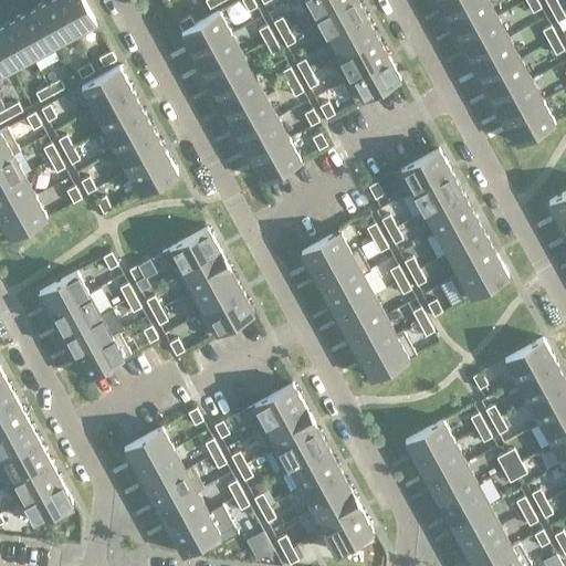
[(54,0),(45,0),(31,8),(52,46),(73,34),(54,0)]
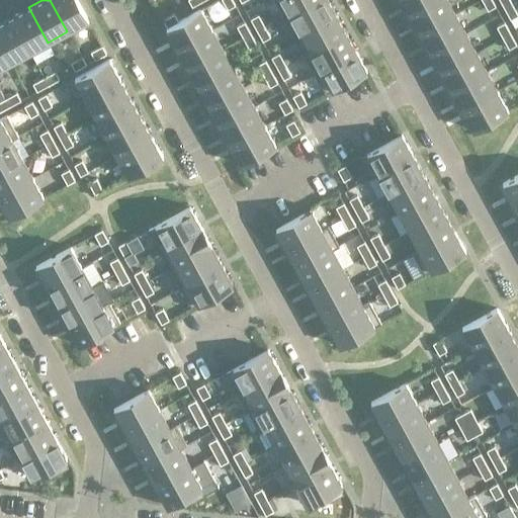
[(76,0),(50,0),(67,31),(87,20),(76,0)]
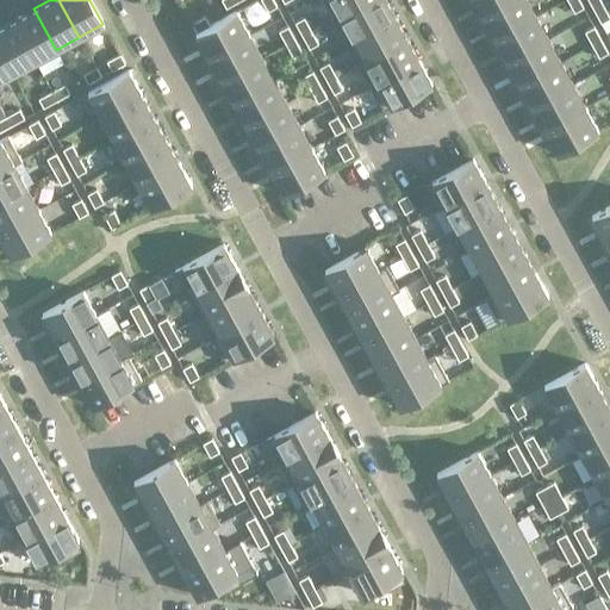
[(260,0),(267,11),(277,6),(272,0),(260,0)]
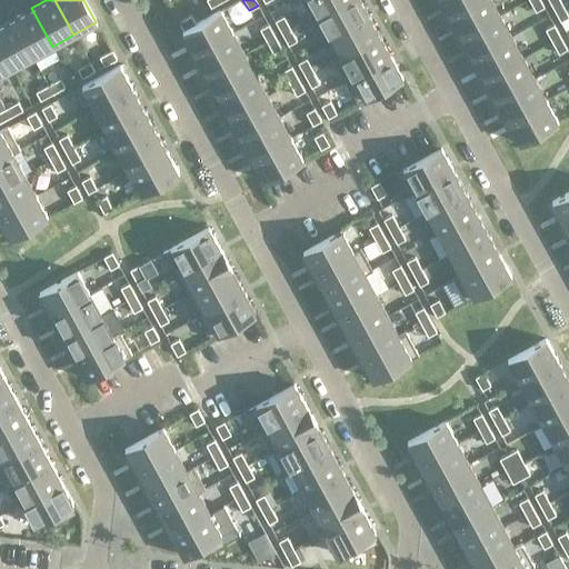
[(300,0),(310,18),(341,0),(300,0)]
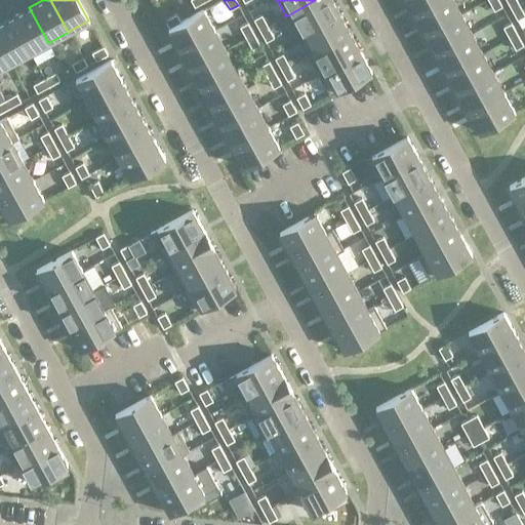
[(338,12),(331,0),(315,0),(286,16),(296,35),(338,12)]
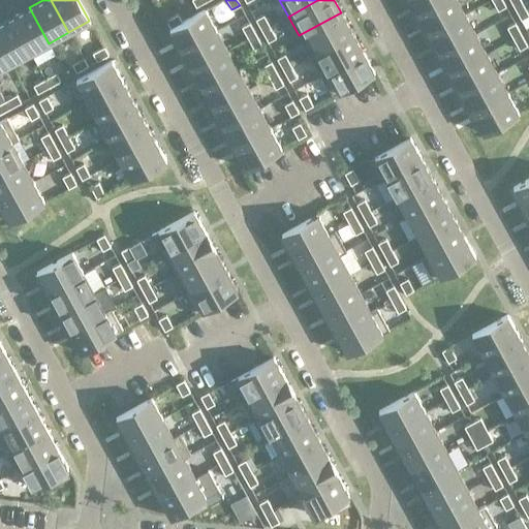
[(443,0),(409,0),(417,14),(443,0)]
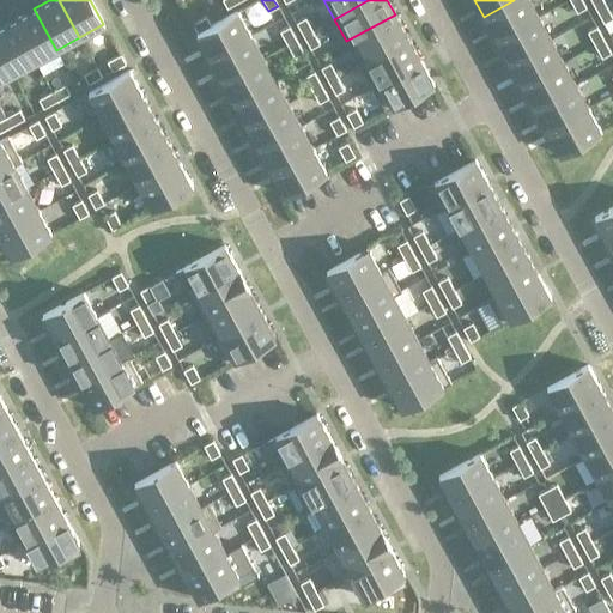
[(538,17),(528,0),(514,0),(484,17),(496,40),(538,17)]
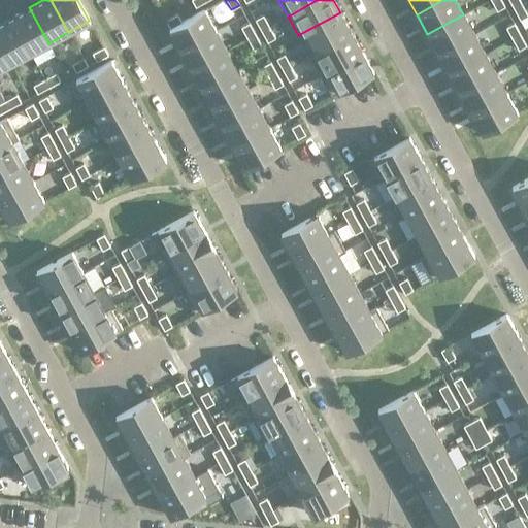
[(504,6),(500,0),(490,0),(496,10),(504,6)]
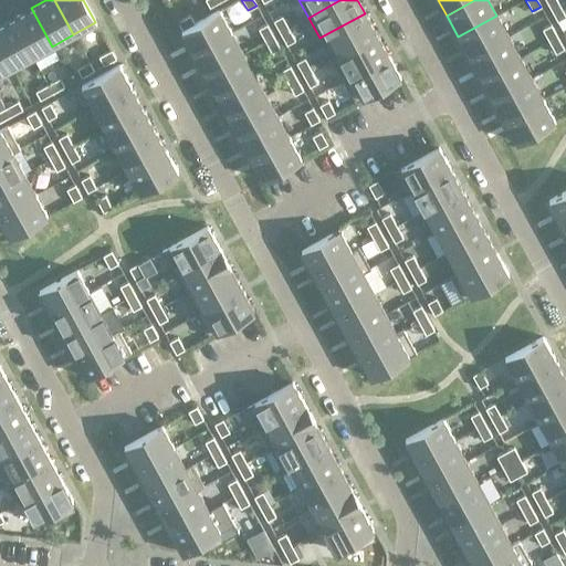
[(555,0),(544,0),(549,9),(558,4),(555,0)]
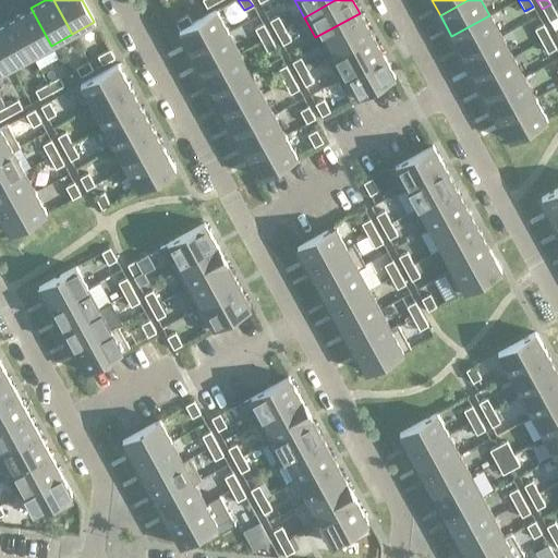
[(557,16),(550,4),(542,9),(548,21),(557,16)]
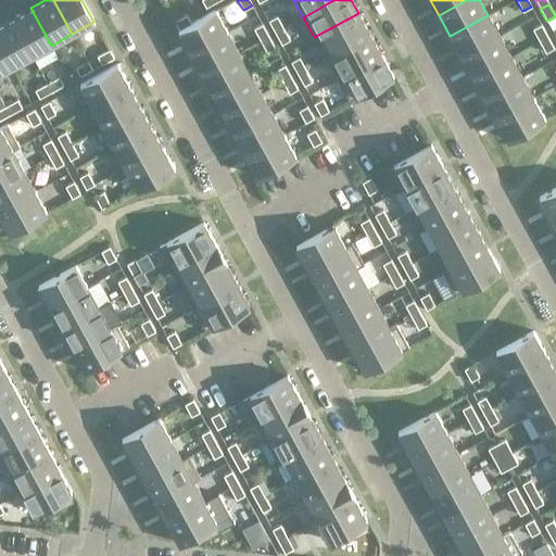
[(30,8),(11,19),(30,57),(51,46),(30,8)]
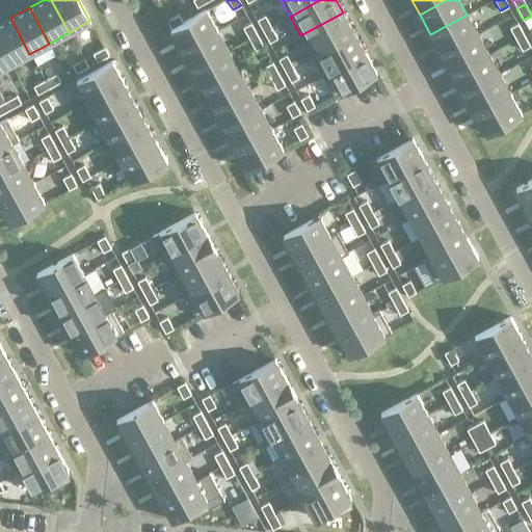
[(169,29),(181,50),(217,30),(206,9),(182,23),(170,29),(169,29)]
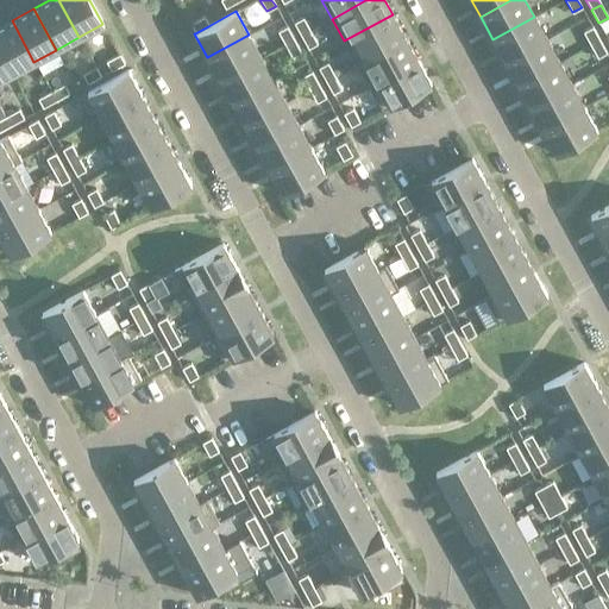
[(405,37),(393,14),(344,41),(357,63),(364,60),(405,37)]
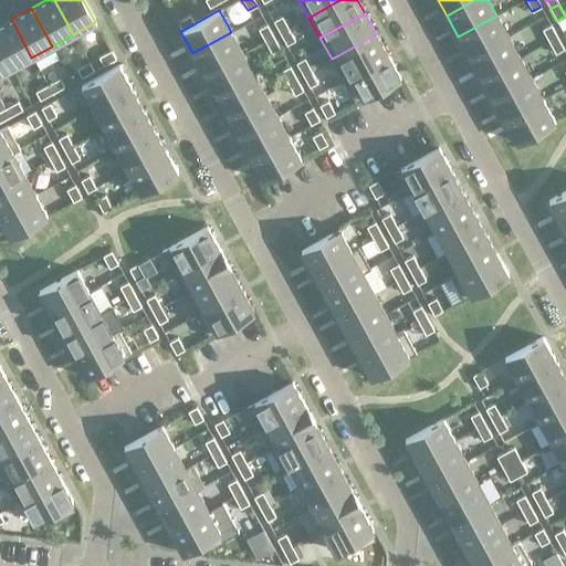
[(177,22),(181,31),(194,24),(189,16),(177,22)]
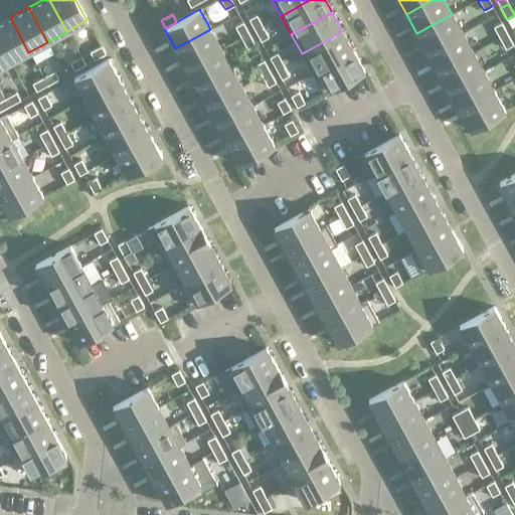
[(462,33),(452,14),(416,33),(427,52),(462,33)]
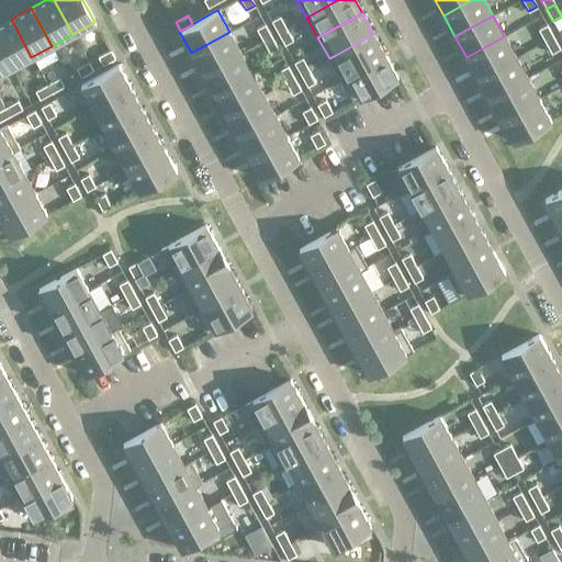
[(270,21),(277,33),(285,29),(279,17),(270,21)]
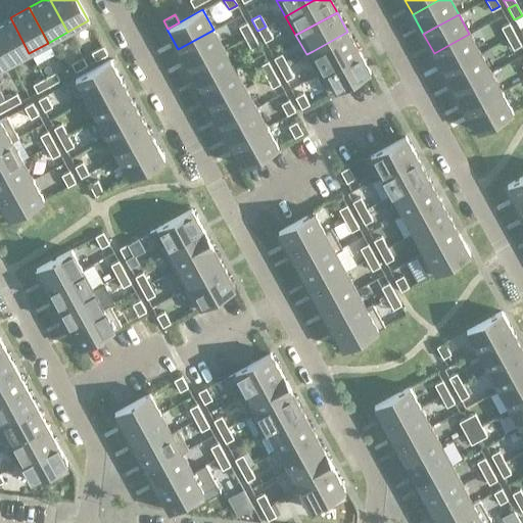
[(10,17),(0,22),(0,45),(10,63),(29,53),(10,17)]
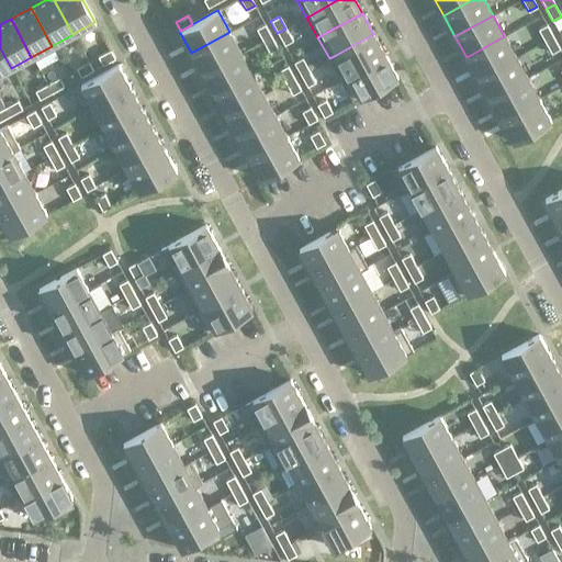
[(256,29),(262,41),(271,36),(265,24),(256,29)]
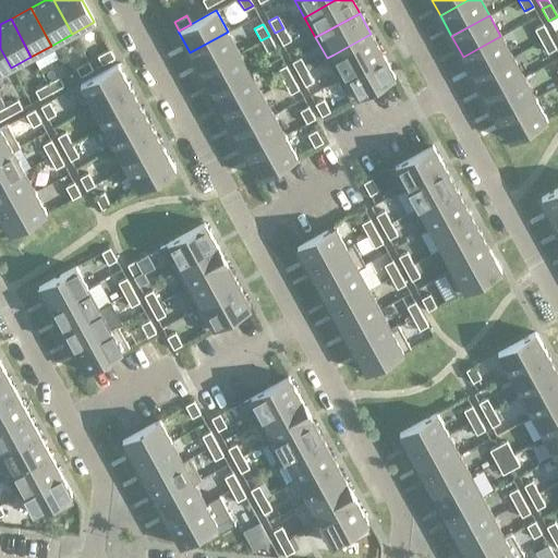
[(543,24),(534,29),(541,40),(549,36),(543,24)]
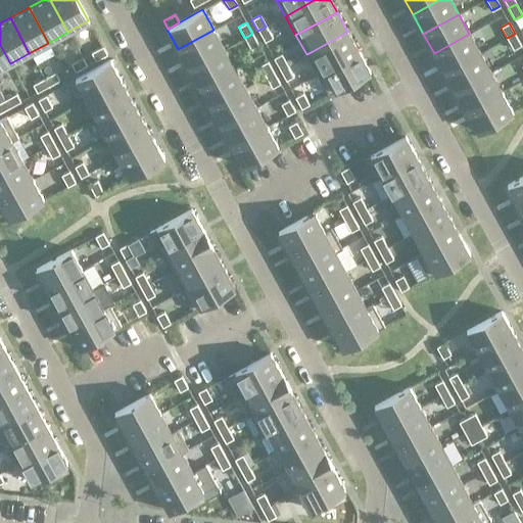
[(272,38),(266,27),(257,31),(264,42),(272,38)]
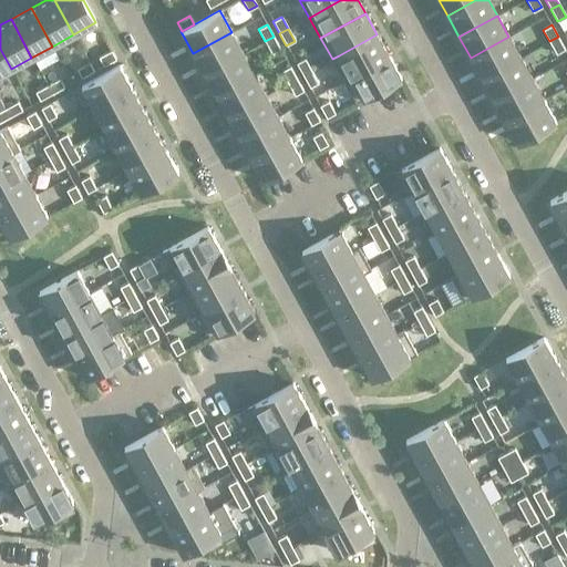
[(193,53),(205,74),(243,53),(232,32),(193,53)]
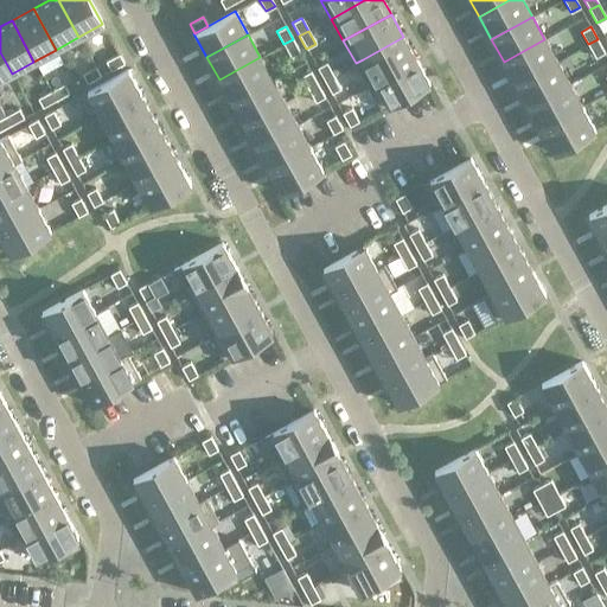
[(403,37),(363,59),(356,63),(368,85),(416,59),(403,37)]
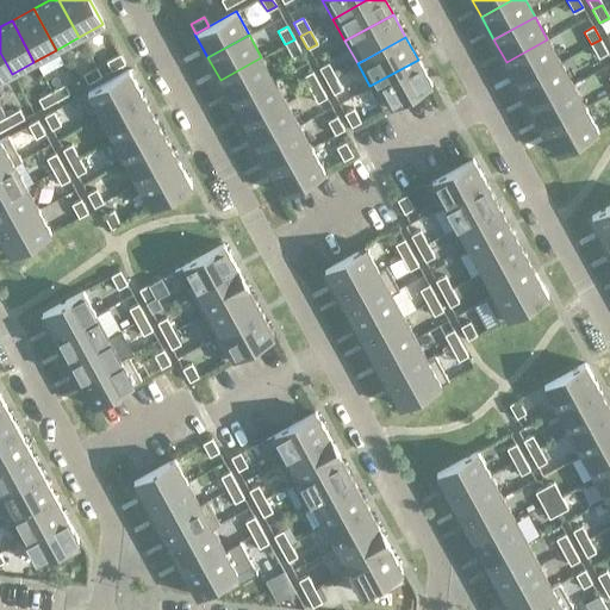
[(302,53),(294,39),(285,44),(292,57),(302,53)]
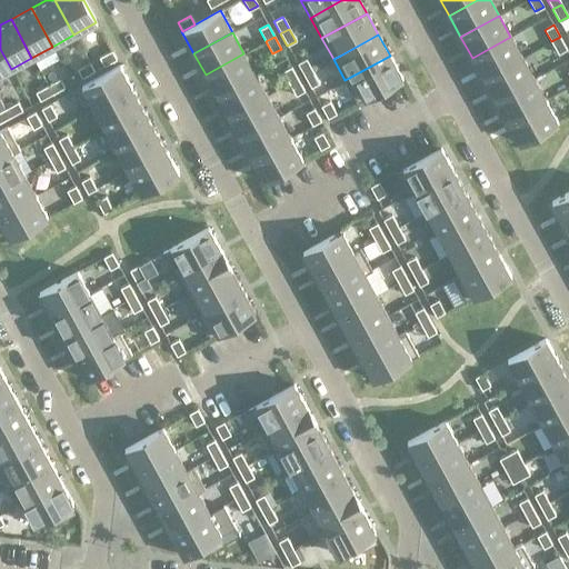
[(522,58),(510,37),(472,58),(483,79),(522,58)]
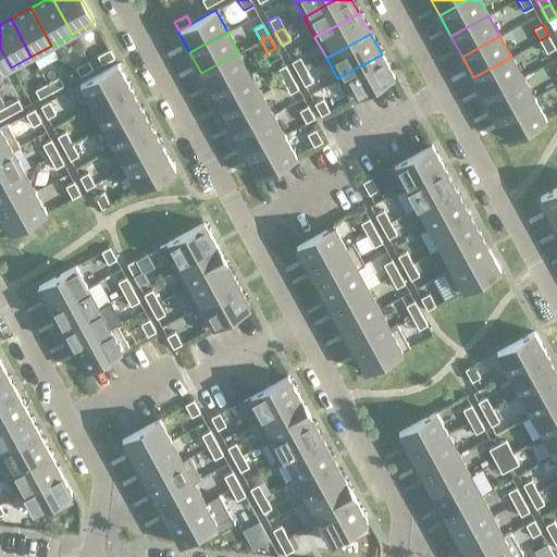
[(555,48),(548,36),(540,40),(546,52),(555,48)]
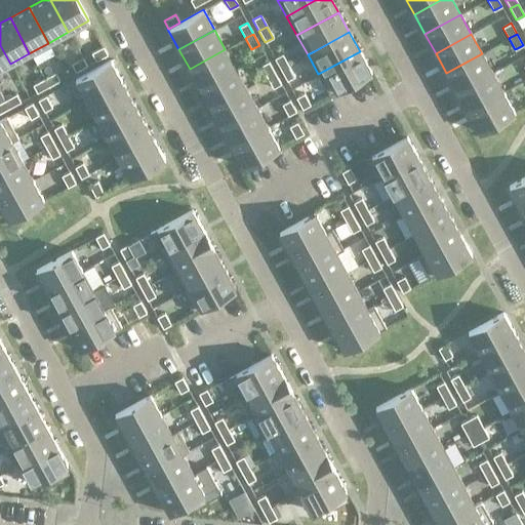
[(0,45),(0,69),(10,64),(0,45)]
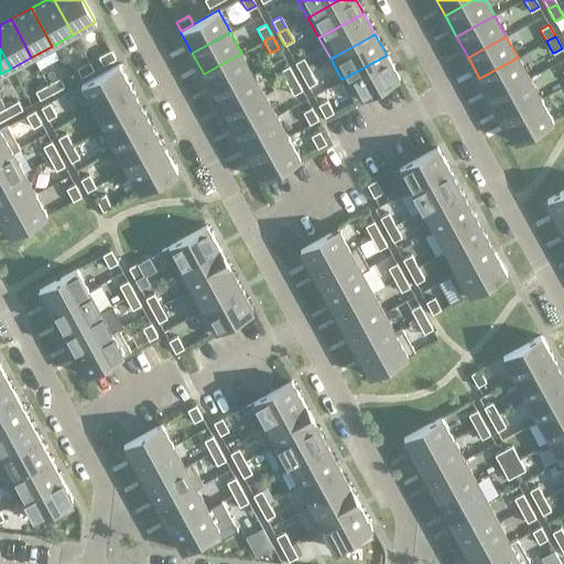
[(98,57),(102,65),(115,58),(110,51),(98,57)]
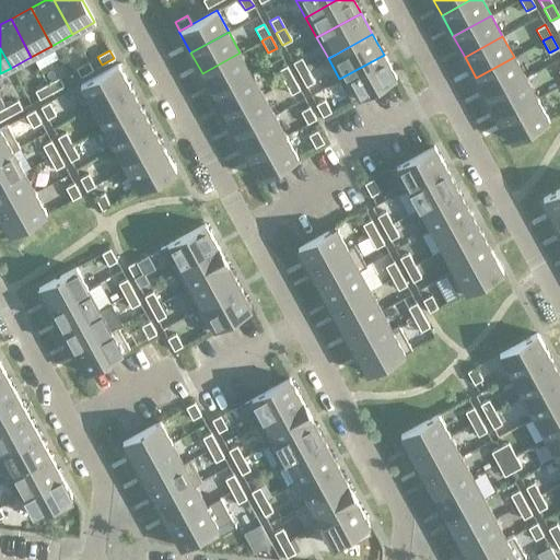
[(252,73),(240,53),(202,73),(213,94),(252,73)]
